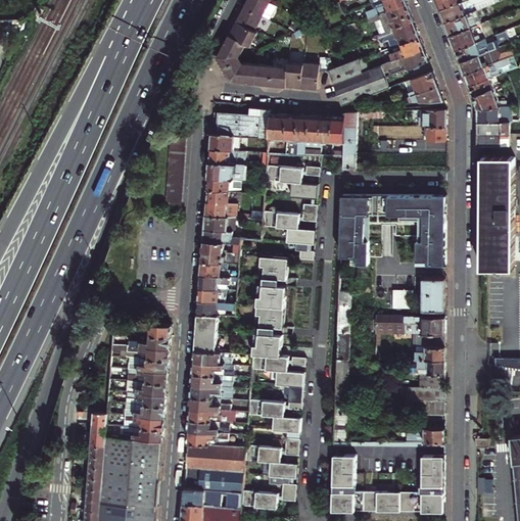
[(245,0),(241,9),(236,18),(227,35),(221,47),(219,51),(216,56),(227,77),(230,82),(240,83),(248,84),(270,86),(276,87),(282,87),(288,88),(308,90),(314,90),(316,74),(317,66),(302,65),(301,66),(287,65),(286,67),(245,63),(243,64),(240,57),(241,56),(247,44),(249,42),(252,43),(260,30),(256,28),(264,14),(271,0),(245,0)]
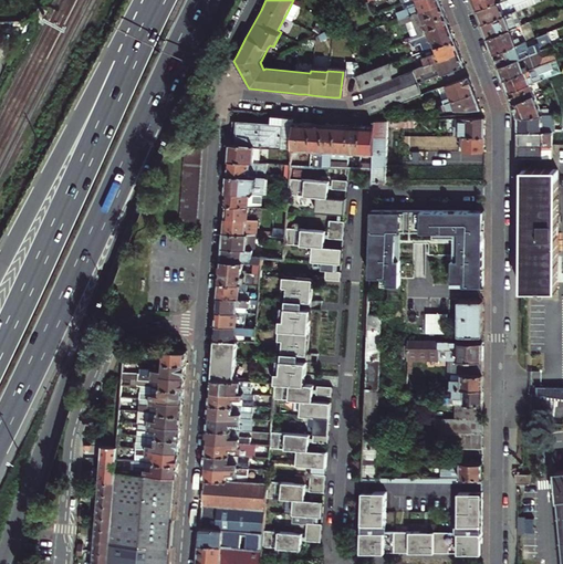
[(398,16),(400,20),(437,6),(436,1),(435,0),(414,0),(412,1),(414,7),(403,10),(404,13),(398,16)]
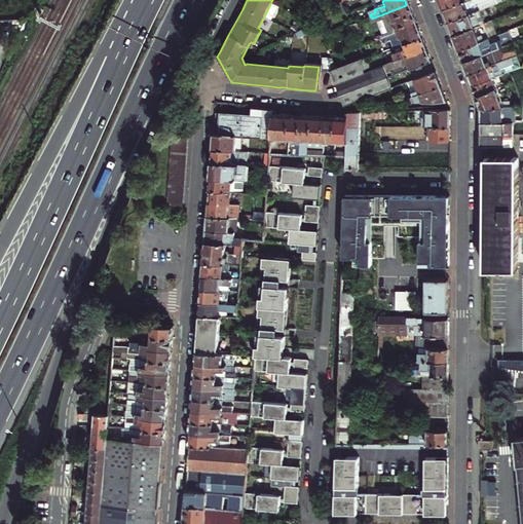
[(437,0),(440,6),(442,11),(471,0),(437,0)]
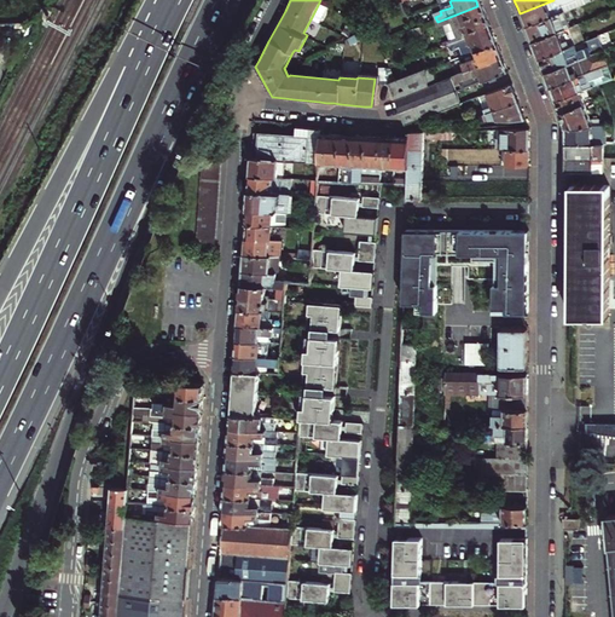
[(581,7),(579,0),(553,0),(520,13),(522,22),(524,28),(550,19),(581,7)]
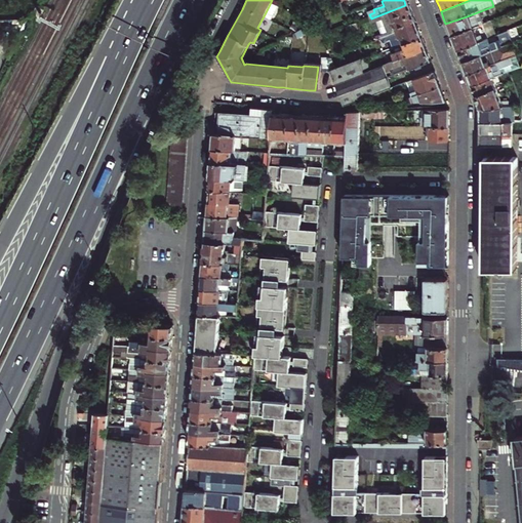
[(380,28),(392,23),(409,15),(408,12),(405,5),(371,18),(372,22),(377,19),(380,28)]
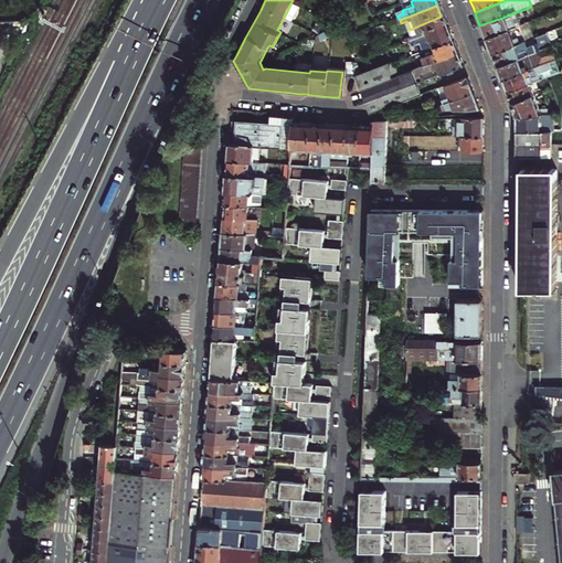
[(412,39),(413,42),(446,30),(444,25),(441,17),(422,24),(424,30),(414,34),(415,38),(412,39)]
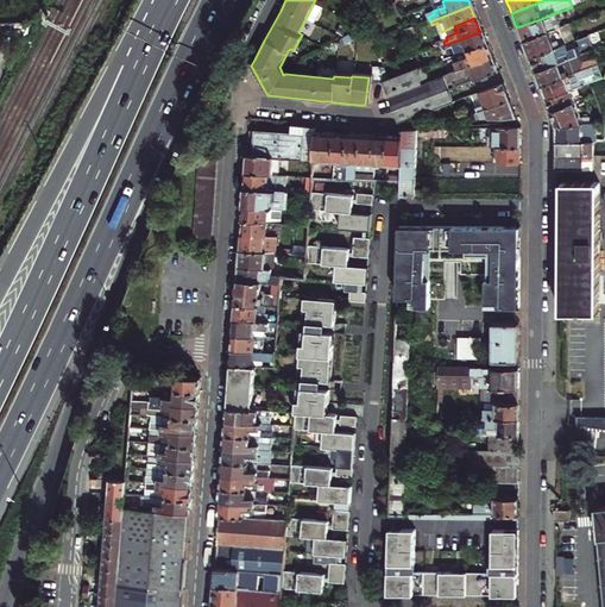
[(522,43),(546,35),(541,19),(516,27),(521,38),(522,43)]
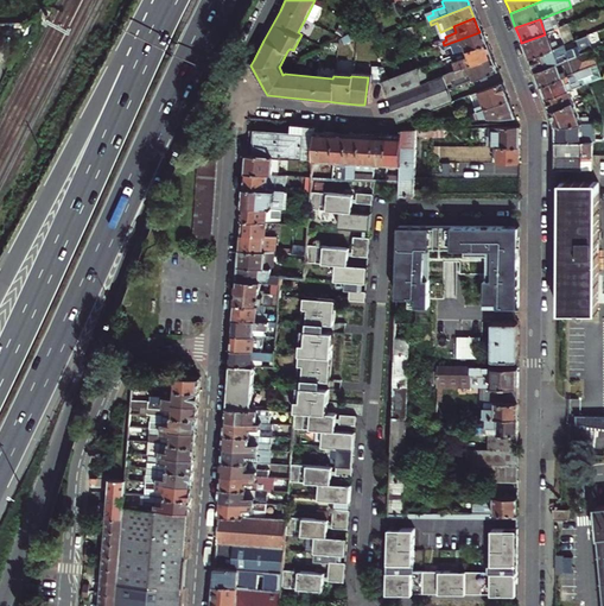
[(565,26),(545,35),(521,43),(526,55),(527,60),(561,46),(571,43),(565,26)]
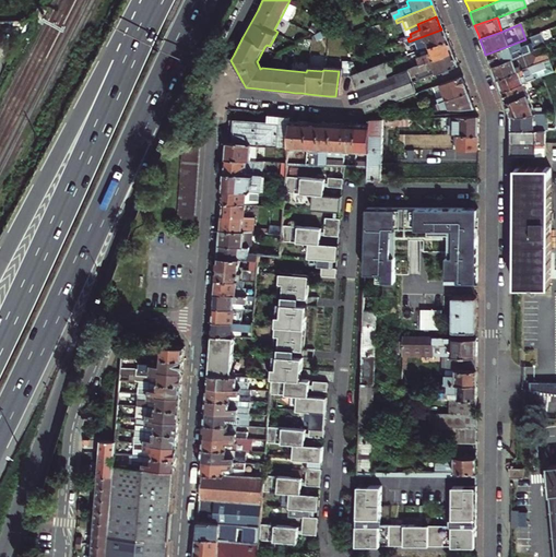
[(422,42),(425,49),(446,42),(445,37),(441,30),(409,42),(391,48),(393,54),(401,50),(401,49),(412,45),(413,48),(421,45),(421,43),(422,42)]
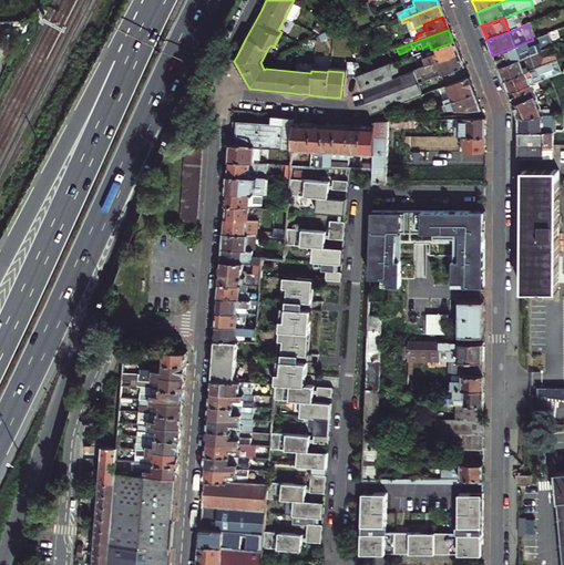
[(452,42),(431,50),(428,52),(418,55),(422,68),(457,54),(455,51),(452,42)]
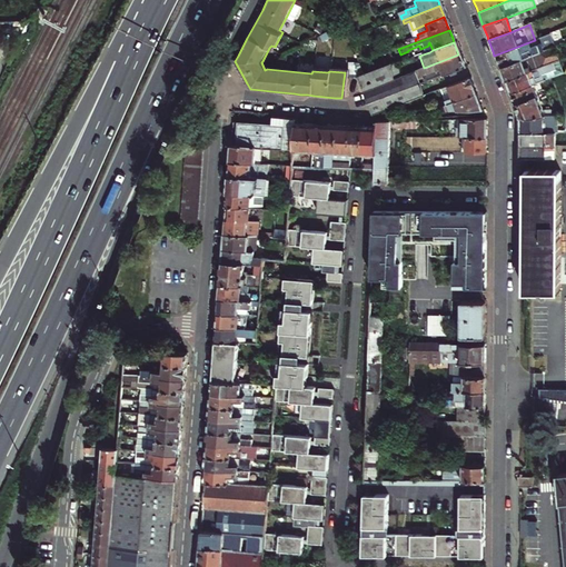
[(499,69),(537,55),(535,47),(528,50),(526,43),(494,56),(497,65),(499,69)]
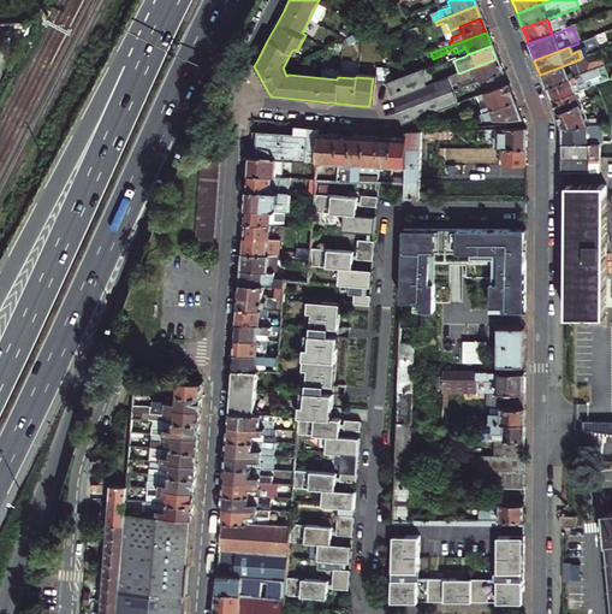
[(595,53),(581,59),(540,75),(544,84),(545,88),(601,68),(595,53)]
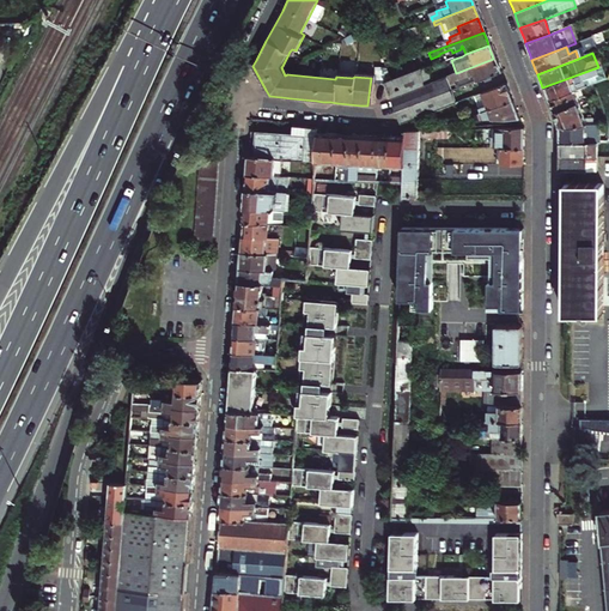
[(497,68),(493,59),(456,73),(444,78),(446,86),(472,76),(474,83),(499,73),(497,68)]
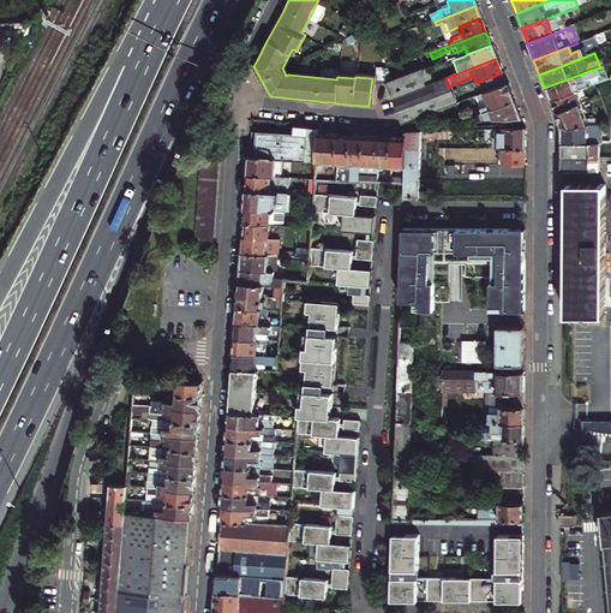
[(600,67),(544,88),(549,99),(550,102),(571,94),(591,87),(605,82),(600,67)]
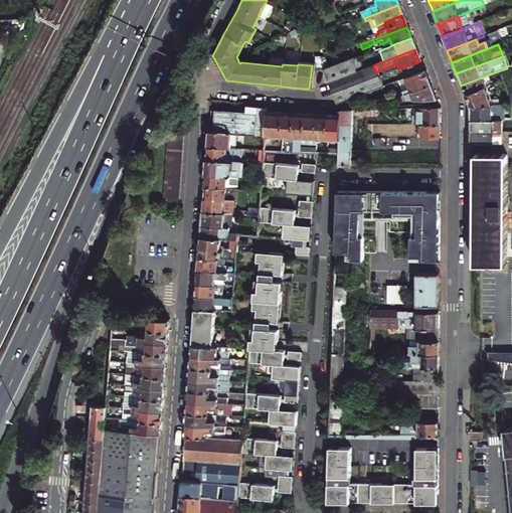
[(322,70),(335,106),(359,97),(381,89),(379,83),(375,72),(373,65),(359,70),(353,73),(351,61),(350,59),(322,70)]
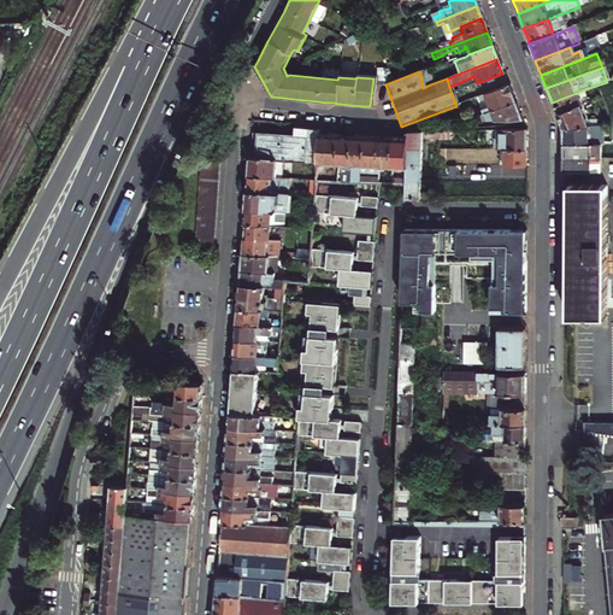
[(423,88),(430,85),(426,71),(420,74),(423,88)]
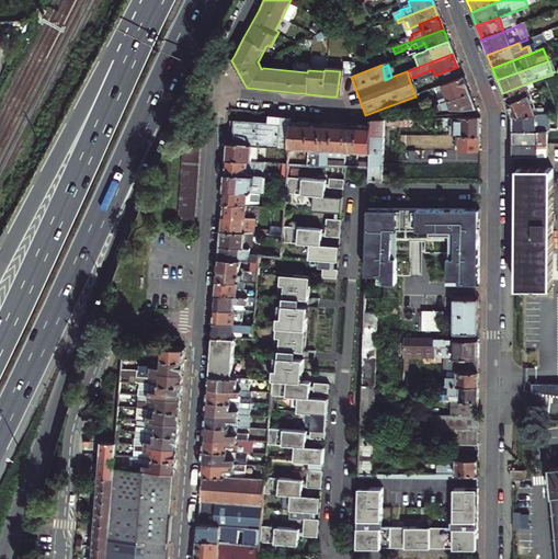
[(462,79),(440,87),(444,99),(436,101),(429,104),(430,109),(439,105),(467,94),(466,90),(462,79)]
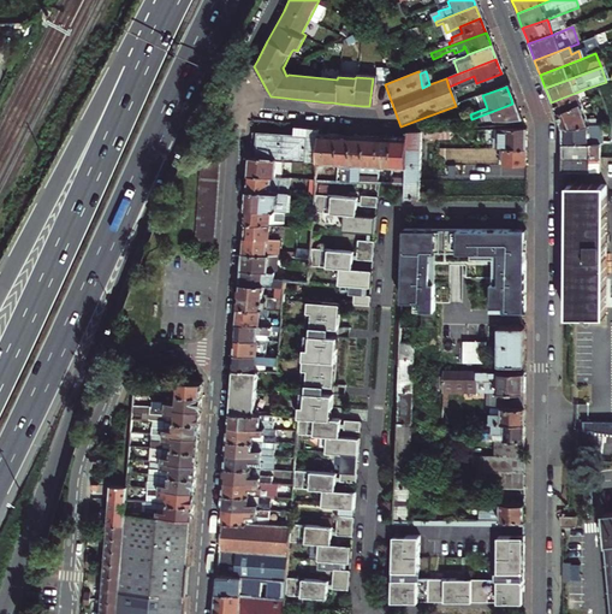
[(572,94),(551,102),(553,111),(554,114),(577,106),(572,94)]
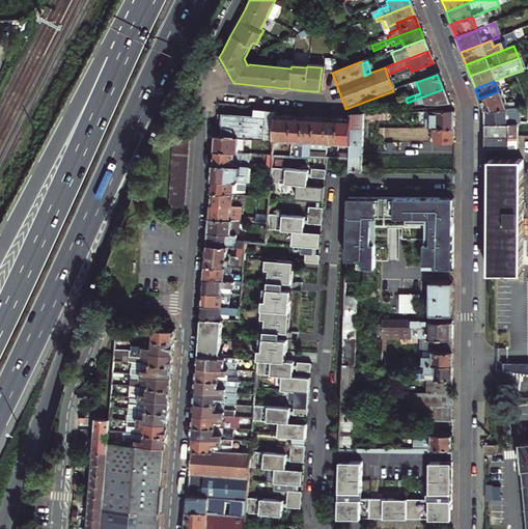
[(420,93),(416,82),(409,85),(413,95),(420,93)]
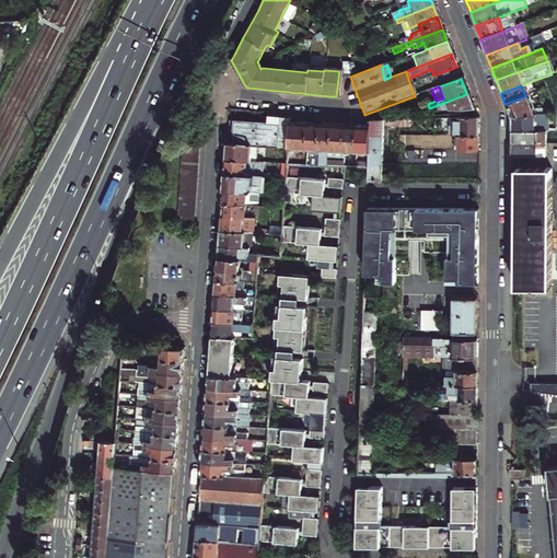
[(466,94),(438,105),(440,111),(460,109),(472,108),(470,102),(466,94)]
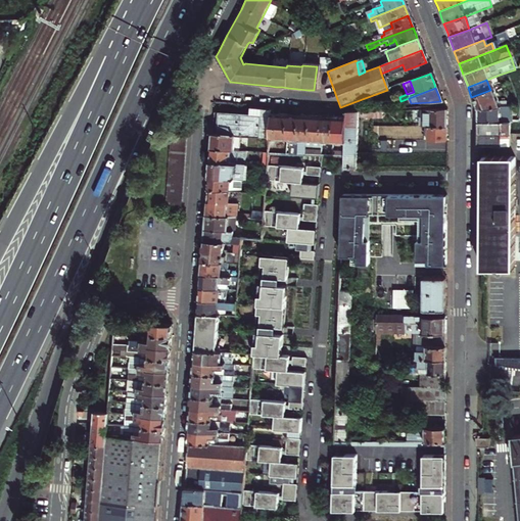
[(474,109),(500,109),(507,109),(507,105),(497,105),(490,90),(471,97),(474,103),(475,105),(474,109)]
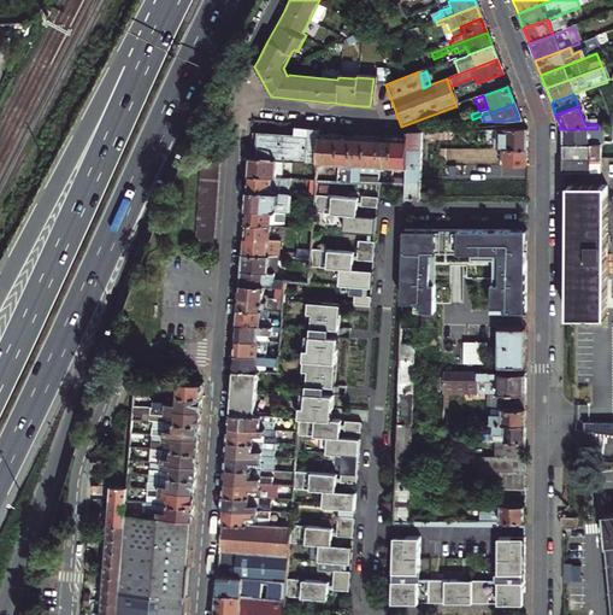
[(248,158),(276,160),(317,164),(318,135),(319,130),(293,128),(292,136),(255,134),(251,133),(249,141),(248,154),(248,158)]
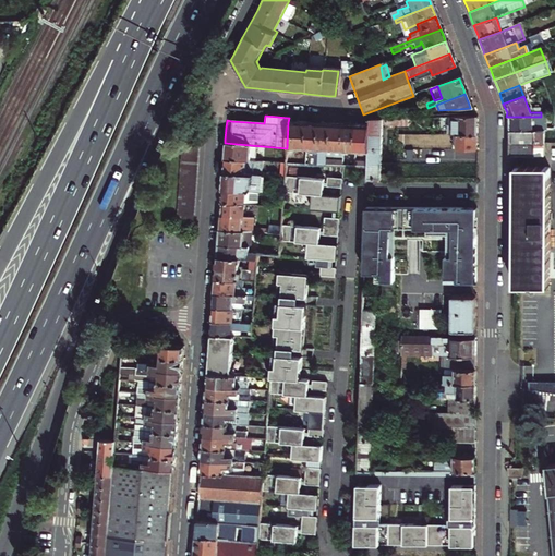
[(506,127),(506,132),(541,132),(541,117),(533,117),(506,117),(506,127)]
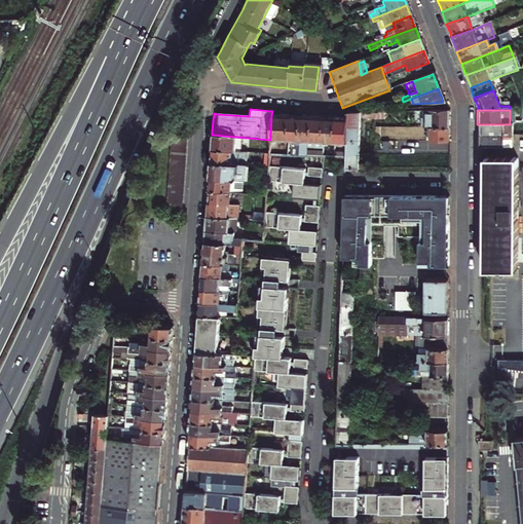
[(422,128),(425,128),(448,127),(448,123),(448,117),(448,113),(448,111),(422,112),(422,119),(422,128)]
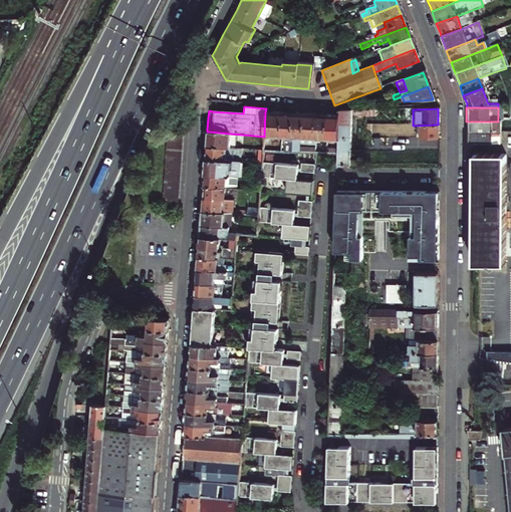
[(350,115),(365,115),(365,110),(350,111),(338,111),(337,117),(337,142),(336,151),(336,153),(349,153),(350,115)]
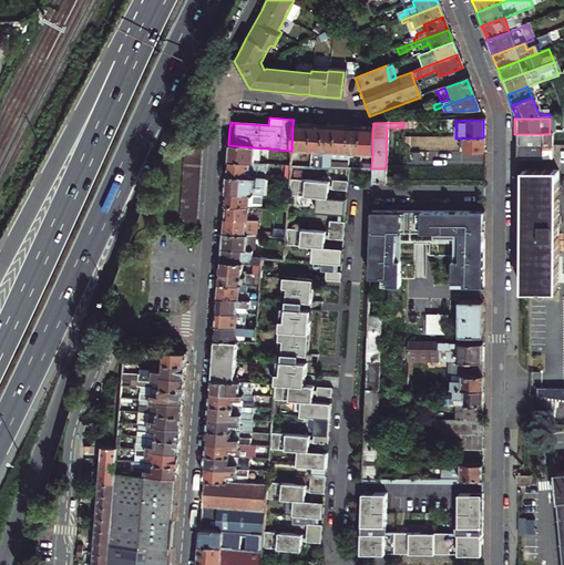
[(301,125),(293,124),(291,151),(309,152),(310,125),(301,125)]
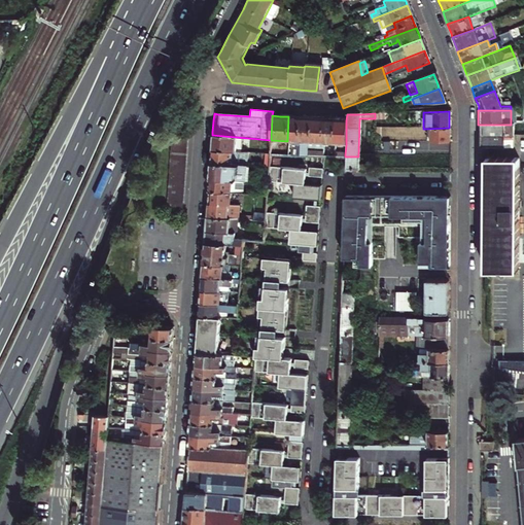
[(293,117),(288,116),(287,141),(293,141),(293,152),(299,153),(299,142),(301,117),(293,117)]
